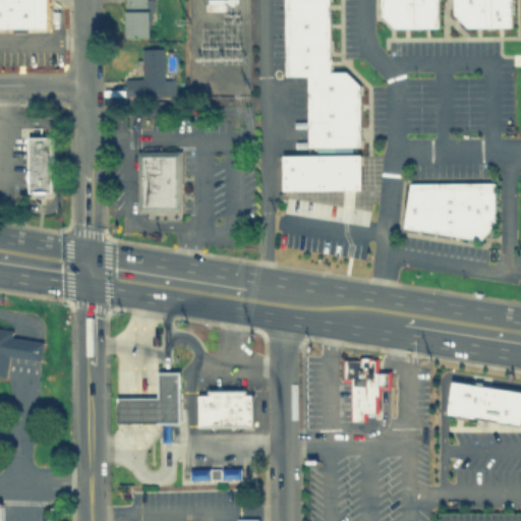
[(0,0),(51,0),(51,26),(0,26),(0,0)]
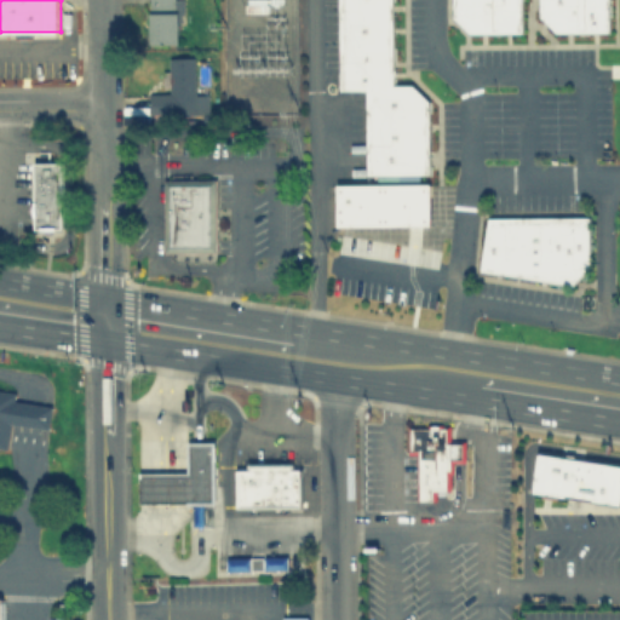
[(149,0),(149,42),(179,42),(179,0),(149,0)]
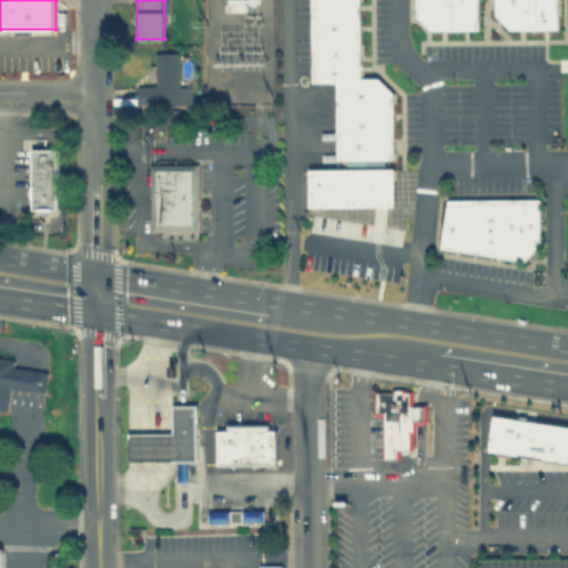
[(242,0),(225,0),(225,10),(242,11),(242,0)]
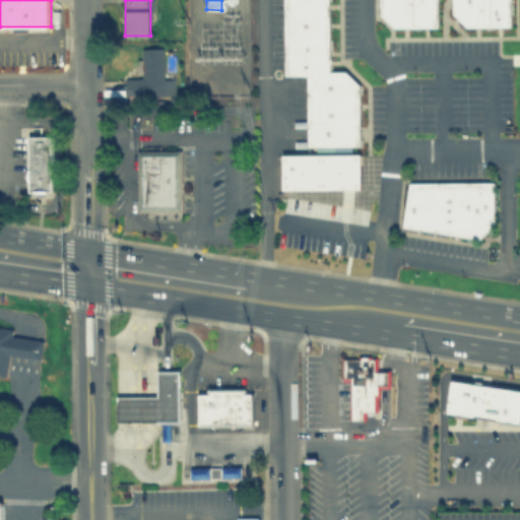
[(306,74),(284,75),(283,0),(327,0),(328,71),(346,70),(361,84),(361,144),(307,145),(306,74)]
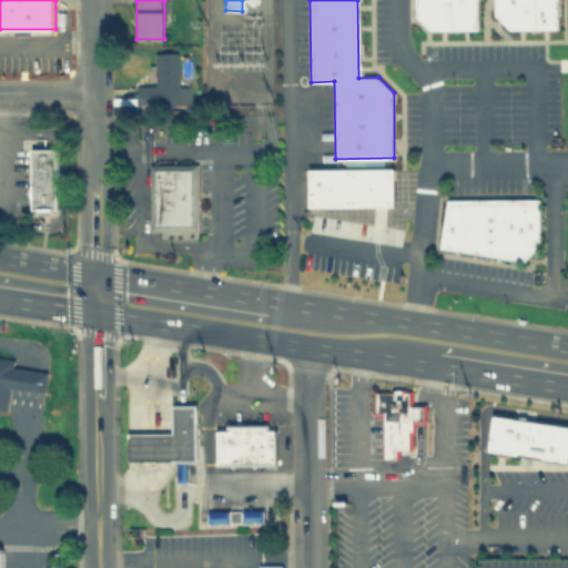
[(477,28),(477,0),(416,0),(416,14),(429,28),(477,28)]
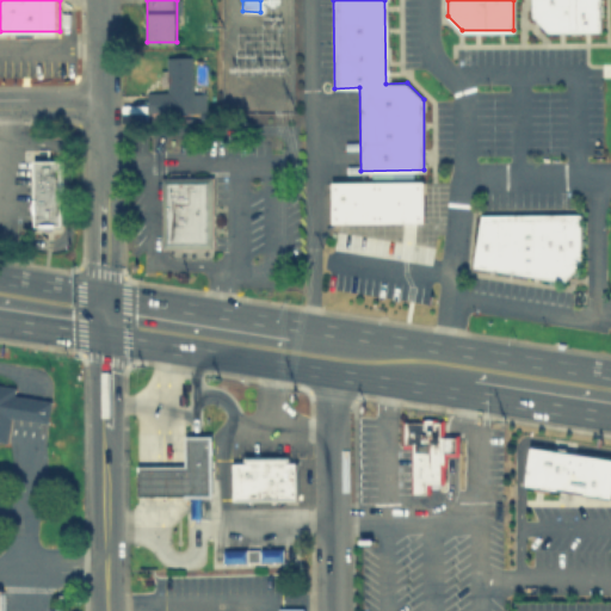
[(531,0),(532,14),(547,29),(598,29),(598,0),(531,0)]
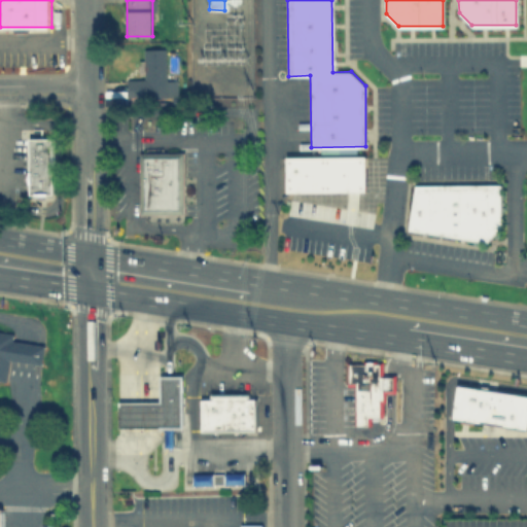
[(175,96),(175,77),(164,77),(164,47),(142,47),(142,77),(128,77),(128,96),(175,96)]
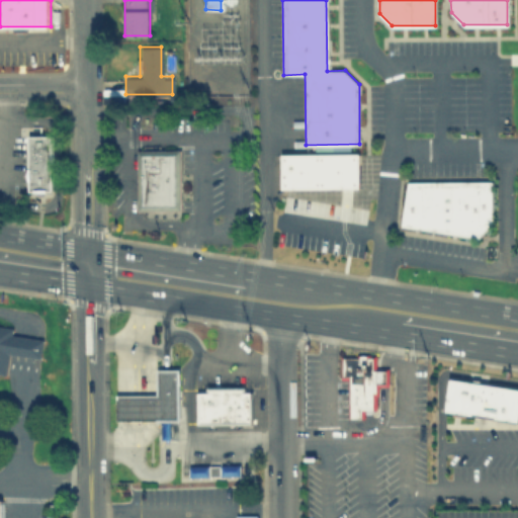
[(28,135),(51,135),(51,189),(28,189),(28,135)]
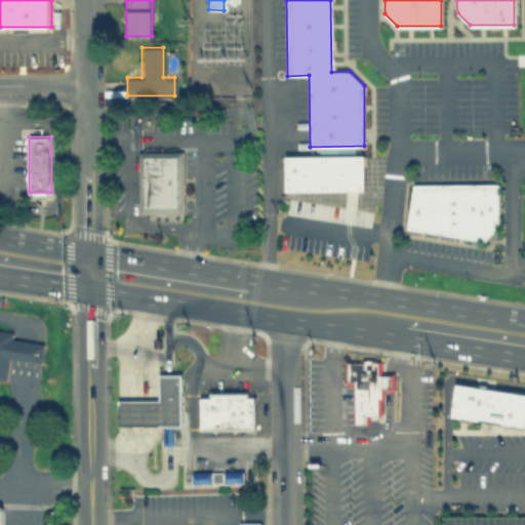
[(140,152),(140,211),(183,211),(183,152),(140,152)]
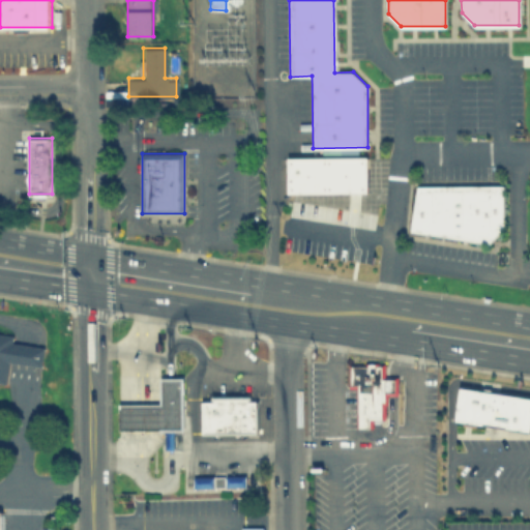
[(288,157),(369,156),(369,190),(289,190),(288,157)]
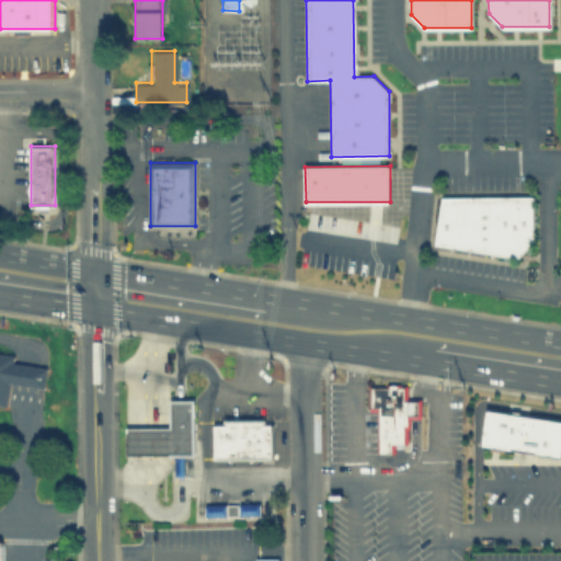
[(442,196),(533,196),(533,239),(515,256),(434,243),(442,196)]
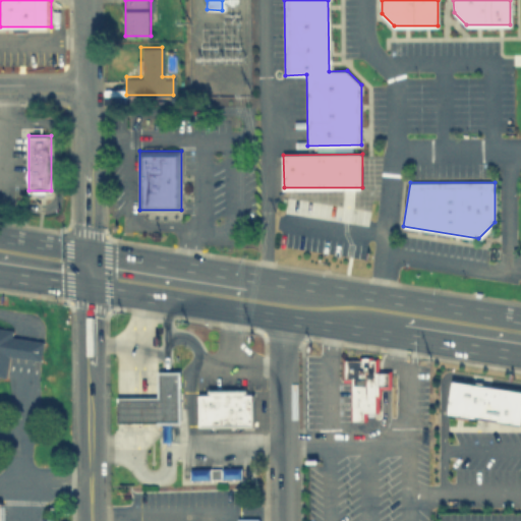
[(42,341),(40,359),(25,357),(9,355),(6,377),(0,375),(0,327),(13,329),(12,337),(27,339),(42,341)]
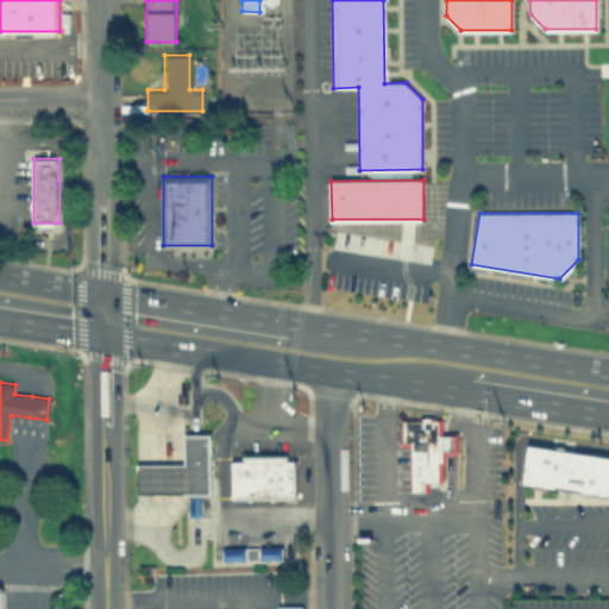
[(410,490),(410,445),(401,445),(401,416),(440,416),(440,433),(451,433),(456,433),(456,452),(451,452),(445,452),(445,463),(441,463),(441,479),(428,479),(428,490),(410,490)]
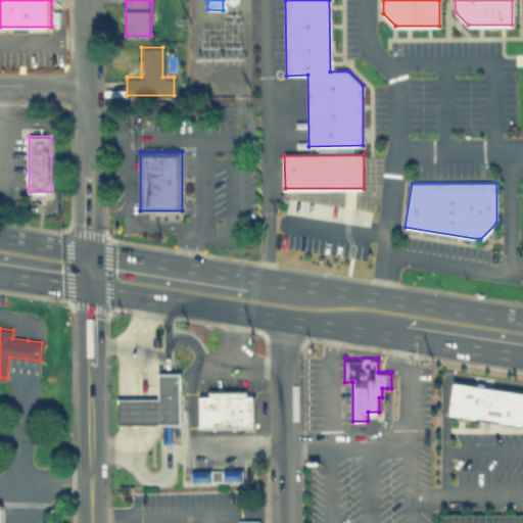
[(180,372),(181,422),(167,422),(135,423),(119,423),(117,398),(134,398),(159,397),(158,373),(167,372),(180,372)]
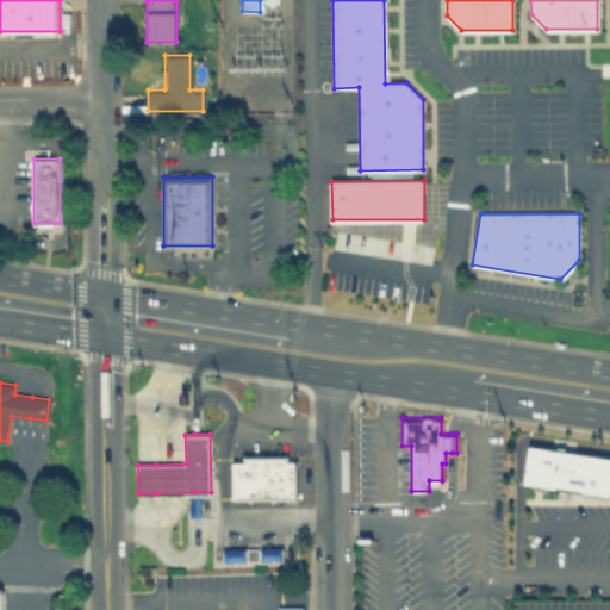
[(529,446),(609,458),(609,489),(609,497),(523,484),(529,446)]
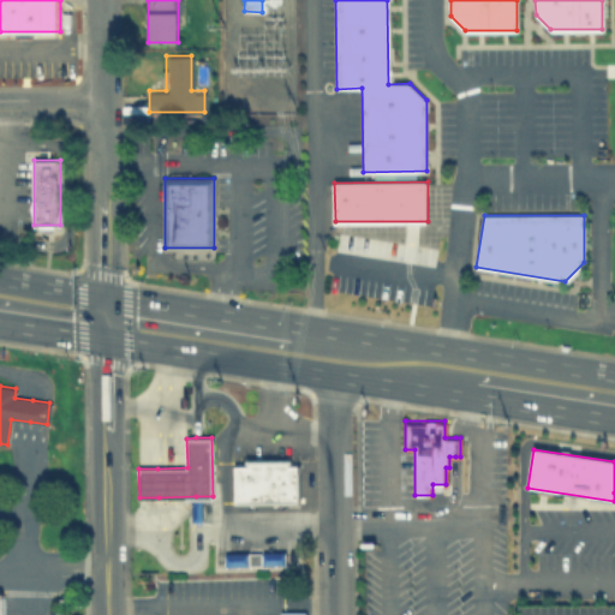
[(234,502),(234,465),(297,465),(297,502),(234,502)]
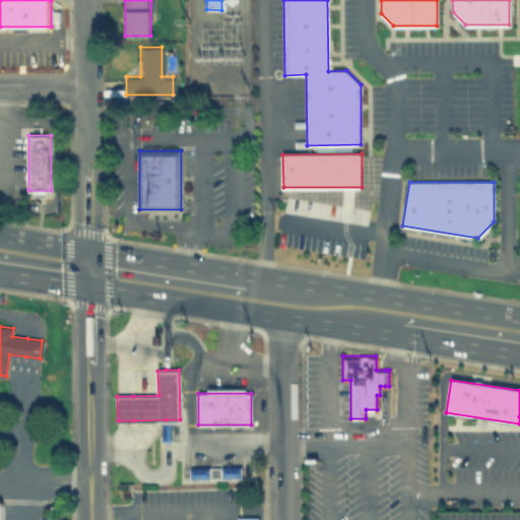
[(222,466),(241,465),(241,476),(222,476),(222,466)]
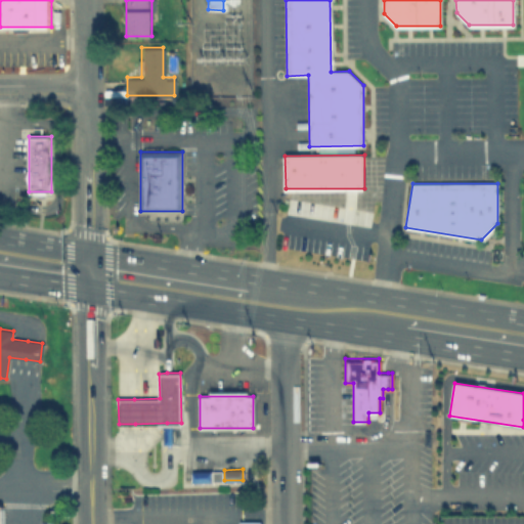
[(189,471),(210,470),(210,481),(189,481),(189,471)]
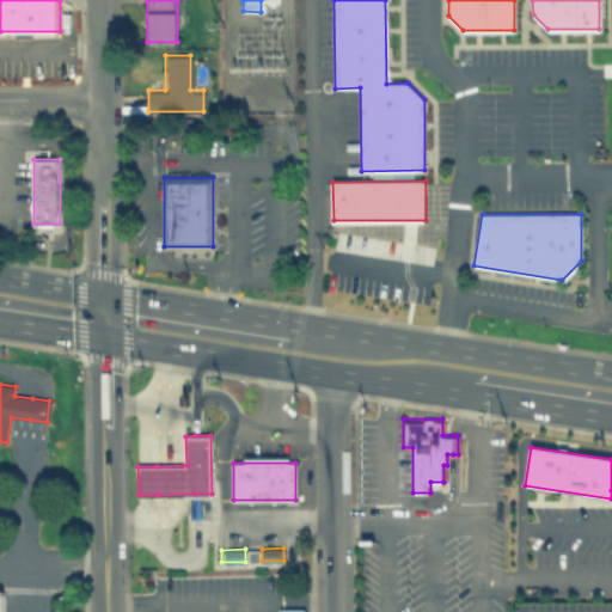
[(248,549),(259,549),(259,561),(248,561),(248,549)]
